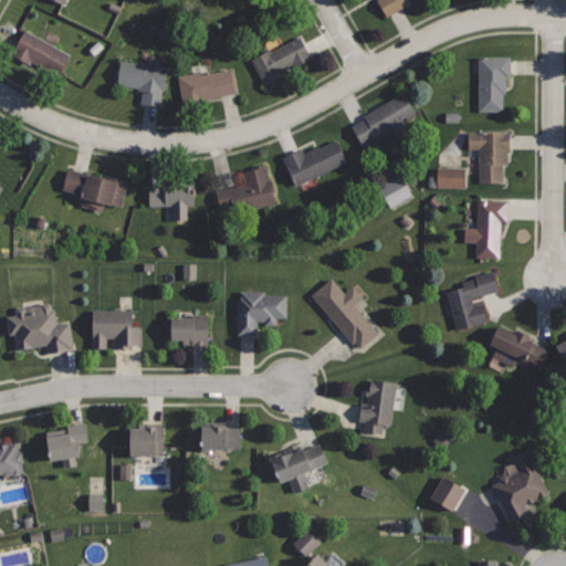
[(378,0),(386,14),(408,2),(406,0),(378,0)]
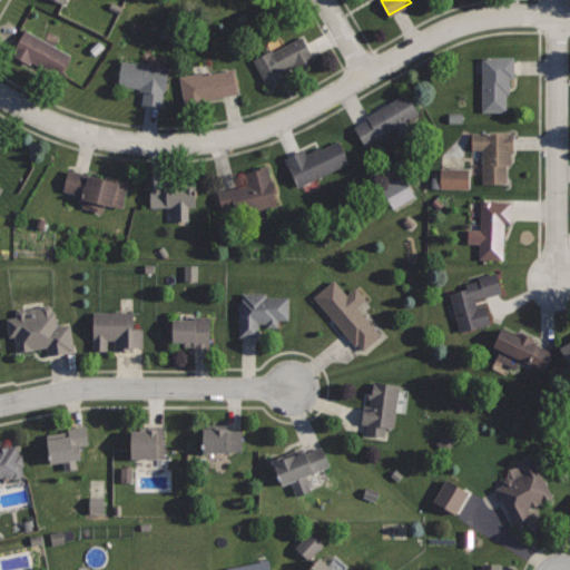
[(27,29),(12,55),(30,65),(31,61),(59,77),(71,56),(27,29)]
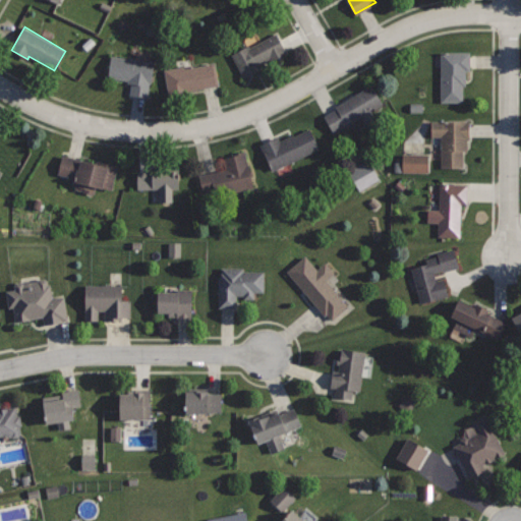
[(278,33),(250,48),(249,45),(231,54),(244,77),(261,68),(258,64),(269,58),(271,61),(288,52),(278,33)]
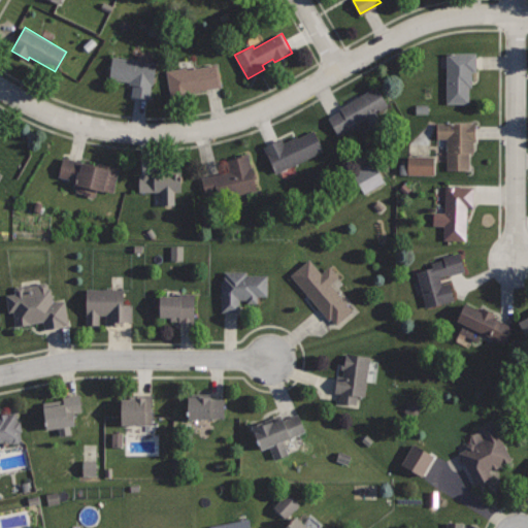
[(479,51),(446,52),(447,104),(470,104),(469,87),(472,87),(472,70),(479,70),(479,51)]
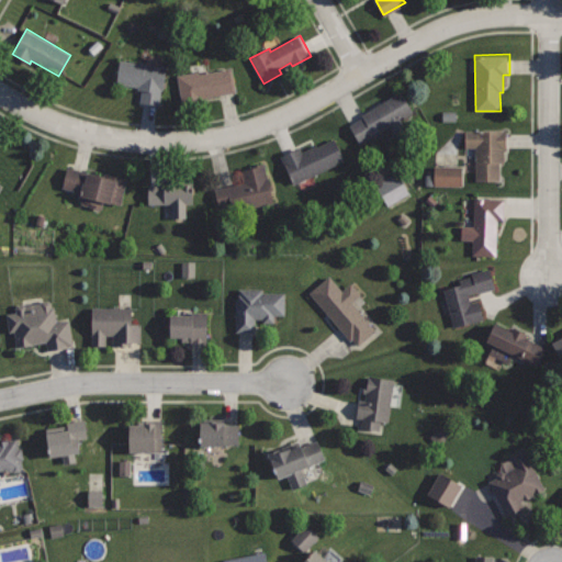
[(121,59),(116,83),(142,87),(139,101),(159,104),(165,66),(121,59)]
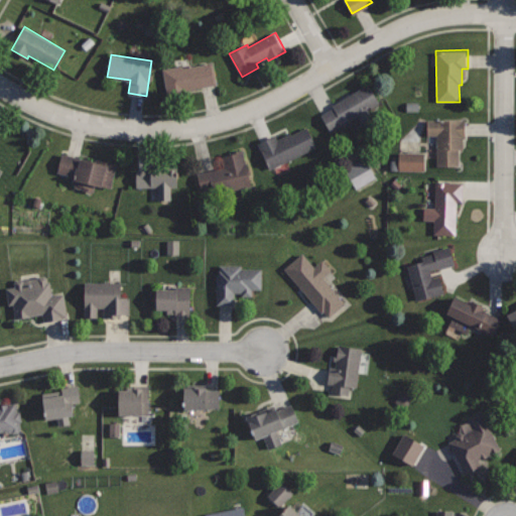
[(191,62),(162,69),(167,96),(185,93),(184,90),(218,83),(214,61),(192,66),(191,62)]
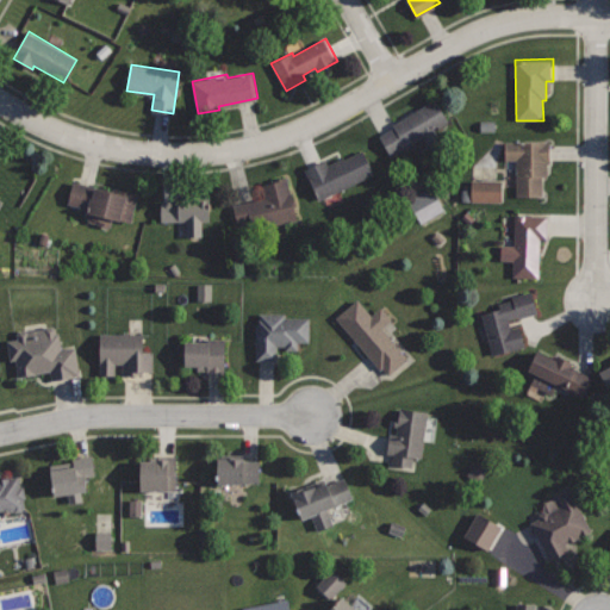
[(435,99),(392,123),(396,128),(380,136),(391,155),(423,136),(428,144),(441,137),(436,129),(448,122),(435,99)]
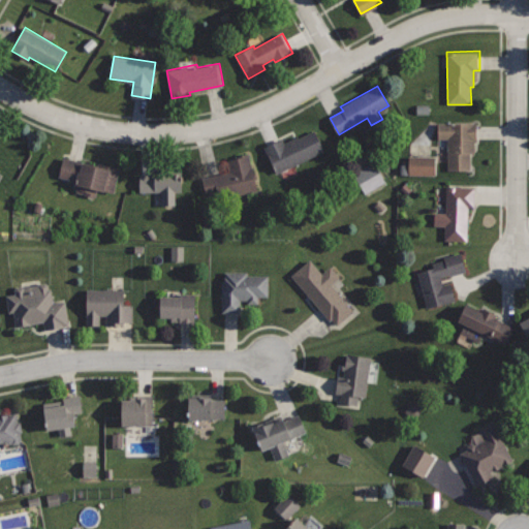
[(476,123),(437,123),(437,138),(447,138),(447,169),(470,169),(470,153),(474,153),(473,141),(476,141),(476,123)]
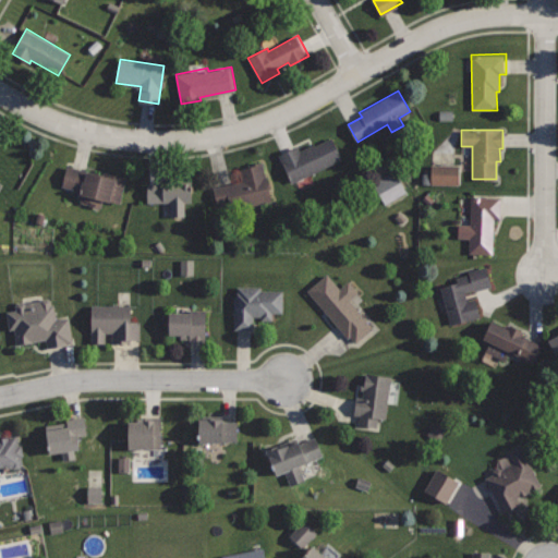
[(298,145),(278,155),(292,183),(343,158),(332,137),(315,146),(314,144),(300,150),(298,145)]
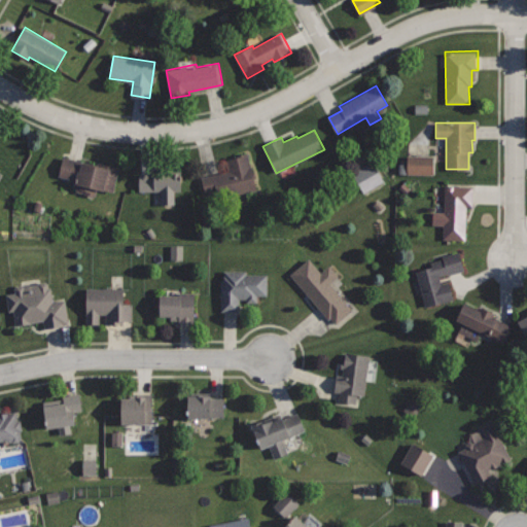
[(248,152),(235,155),(236,157),(221,162),(224,171),(201,177),(206,197),(227,191),(229,197),(257,189),(248,152)]
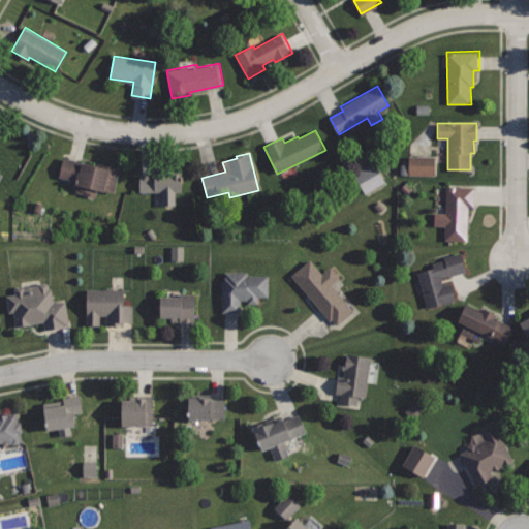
[(120,168),(91,160),(91,163),(64,156),(59,176),(76,181),(74,187),(78,192),(95,196),(97,189),(114,193),(120,168)]
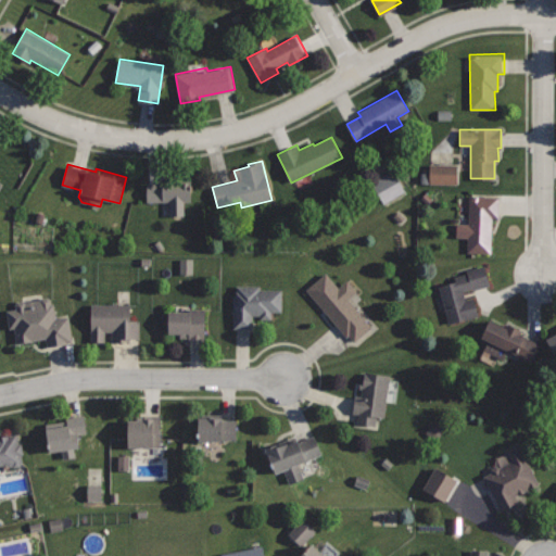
[(454,164),(426,164),(426,185),(454,185),(454,164)]
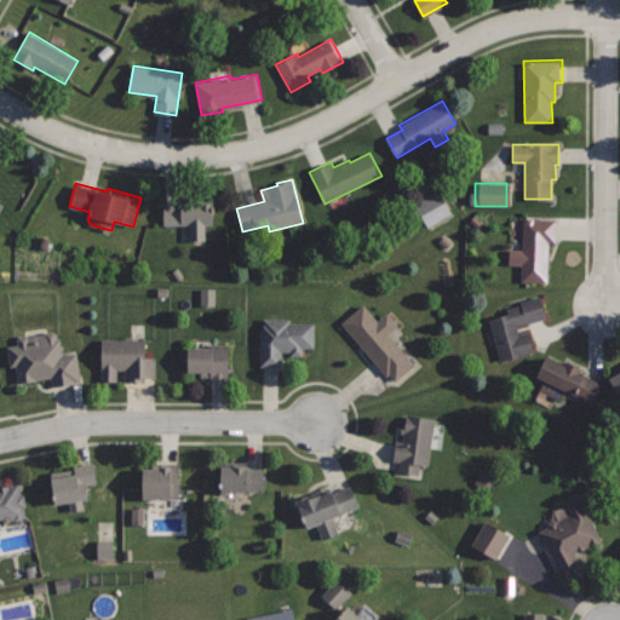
[(422,228),(448,216),(437,193),(411,204),(422,228)]
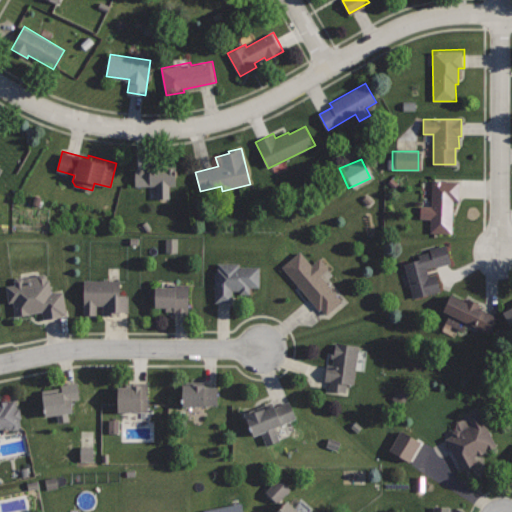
[(176,164),(150,165),(150,168),(135,168),(135,186),(157,185),(157,196),(168,196),(167,185),(176,185),(176,164)]
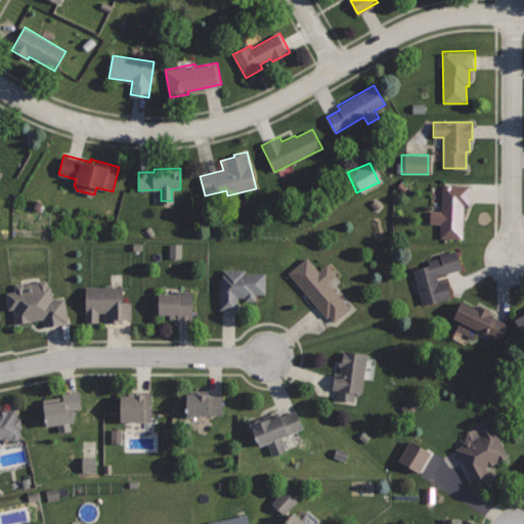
[(470,185),(442,184),(441,210),(429,210),(429,224),(440,224),(440,237),(462,238),(464,204),(469,204),(470,185)]
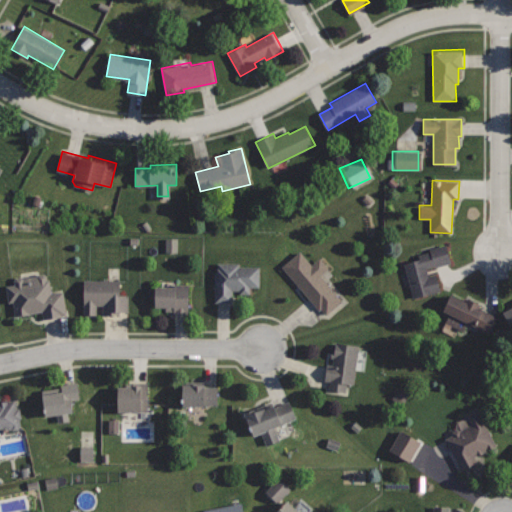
[(164,253),(176,252),(176,238),(164,239),(164,253)]
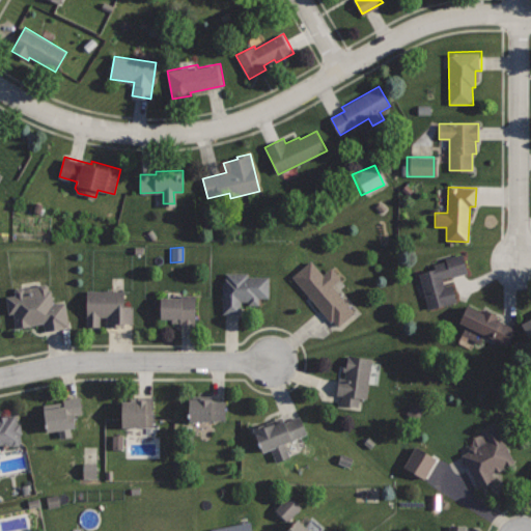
[(463,253),(445,258),(446,260),(435,264),(436,268),(419,273),(428,308),(457,300),(453,284),(445,286),(443,278),(468,271),(463,253)]
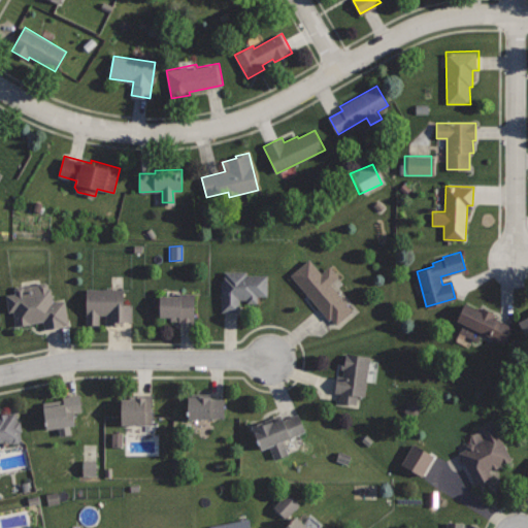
[(309,259),(291,274),(329,320),(331,318),(336,324),(354,309),(331,284),(339,276),(330,265),(322,272),(309,259)]
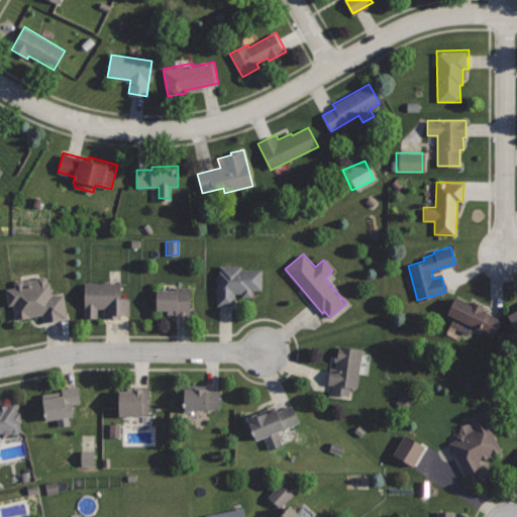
[(220,265),(220,274),(216,274),(216,305),(235,305),(235,293),(240,293),(242,296),(251,296),(251,289),(261,289),(262,269),(242,269),(242,265),(220,265)]
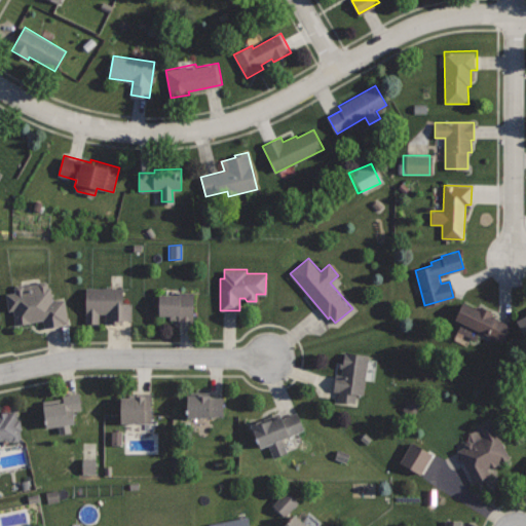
[(45,280),(39,282),(38,283),(25,285),(23,284),(16,285),(15,288),(15,292),(7,293),(9,310),(14,309),(16,325),(31,323),(31,321),(44,318),(45,326),(68,322),(65,299),(53,300),(51,286),(48,287),(47,283),(45,280)]
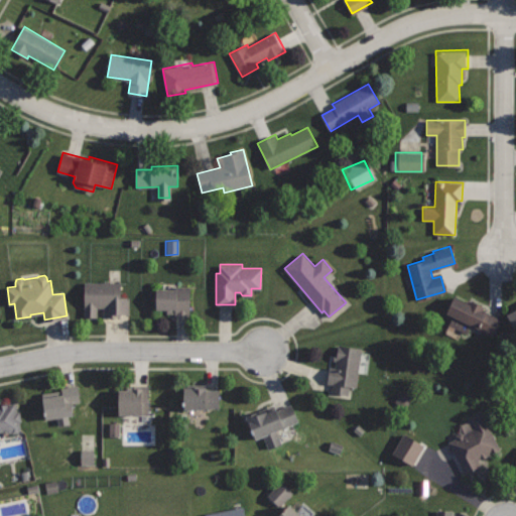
[(122,281),(85,281),(85,316),(97,316),(97,307),(104,307),(104,315),(129,315),(129,296),(122,296),(122,281)]
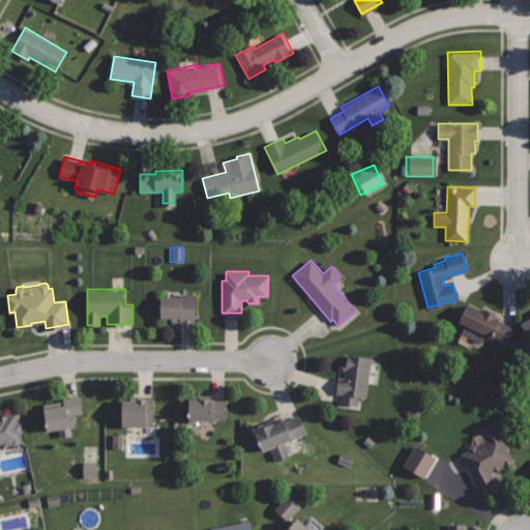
[(197,293),(176,293),(176,296),(160,296),(160,317),(172,317),(172,322),(180,322),(180,324),(197,324),(197,293)]
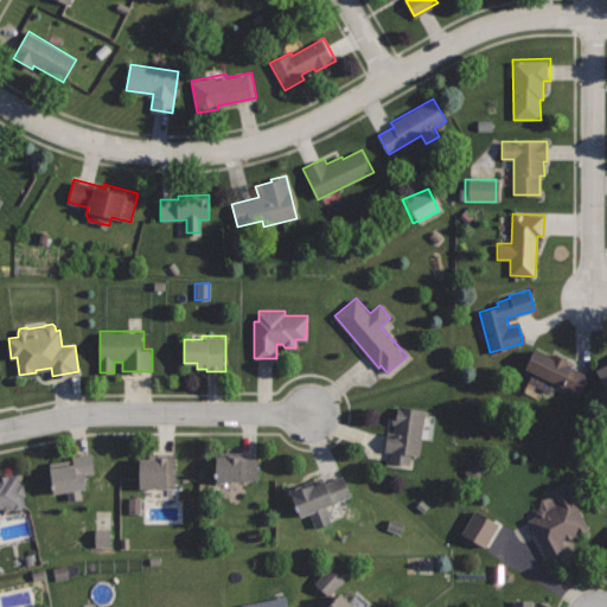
[(536,349),(526,368),(534,371),(529,381),(549,390),(554,382),(580,394),(589,375),(567,363),(569,359),(555,352),(553,357),(536,349)]
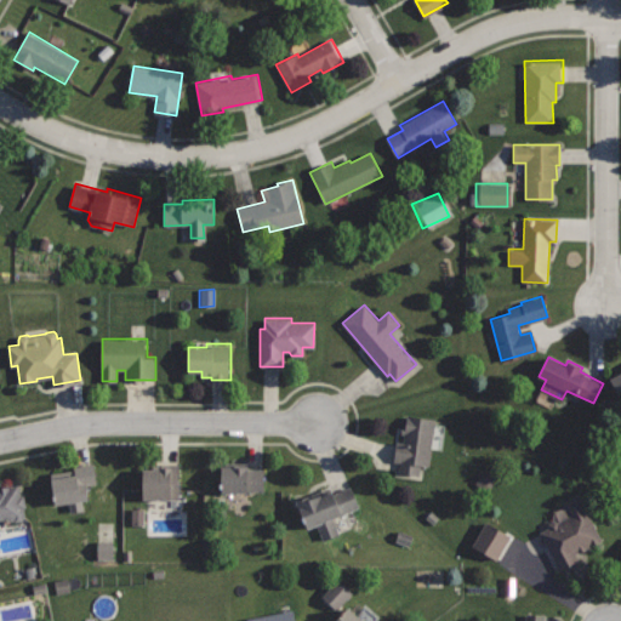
[(620,371),(610,377),(620,397),(620,371)]
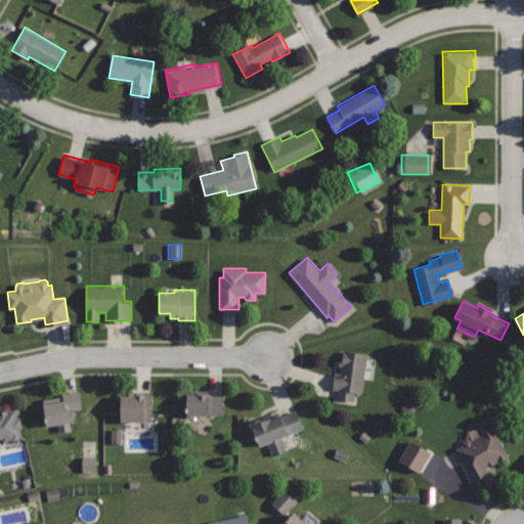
[(366,353),(343,350),(340,373),(335,373),(333,390),(337,390),(336,397),(353,400),(354,392),(361,393),(366,353)]
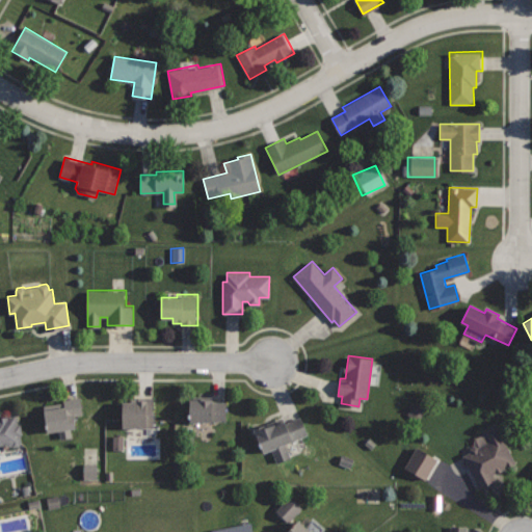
[(213,396),(189,396),(189,421),(227,421),(227,401),(213,401),(213,396)]
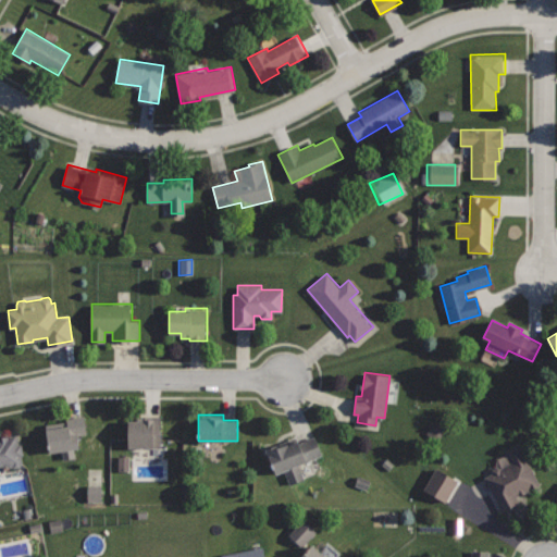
[(84,416),(67,418),(67,421),(45,424),(49,453),(61,450),(63,460),(76,458),(75,448),(79,448),(77,435),(87,434),(84,416)]
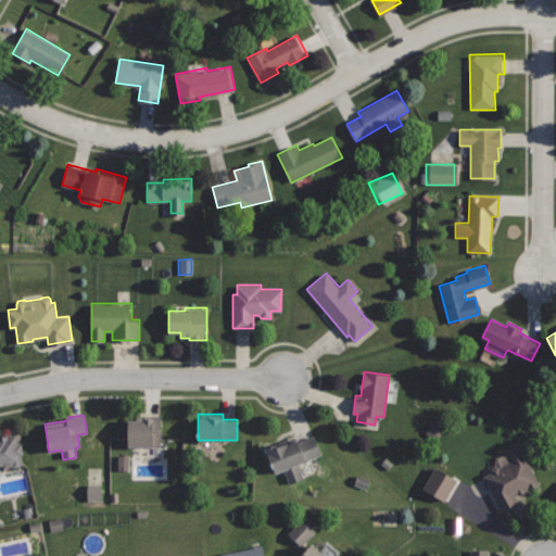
[(161,415),(144,416),(144,419),(128,419),(128,446),(161,446),(161,415)]
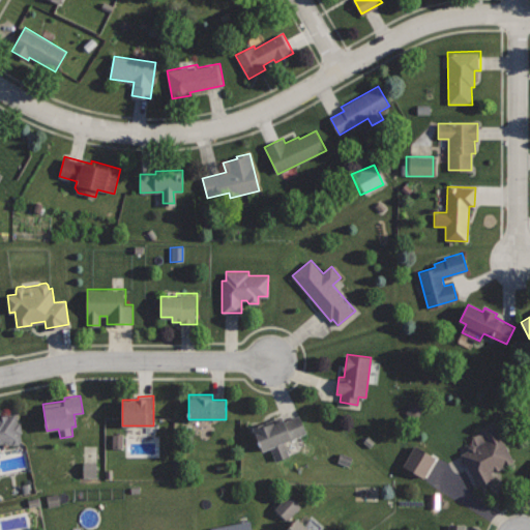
[(0,445),(10,444),(13,445),(19,444),(21,442),(22,442),(20,433),(22,432),(20,422),(19,422),(17,413),(0,416),(0,445)]
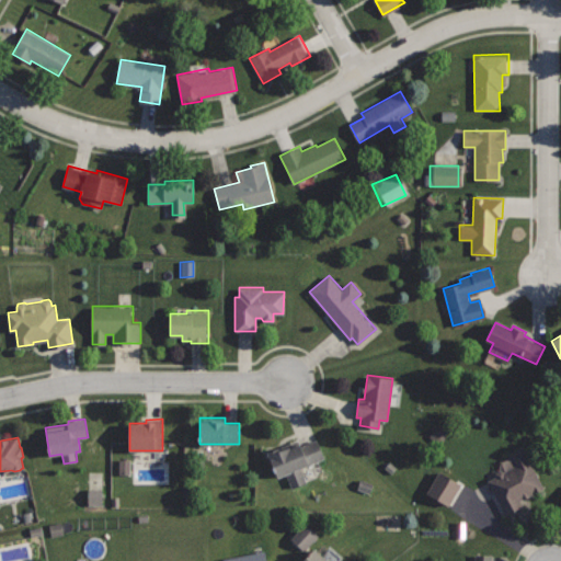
[(299,439),(267,451),(278,478),(286,474),(292,488),(306,481),(301,468),(324,459),(317,439),(301,446),(299,439)]
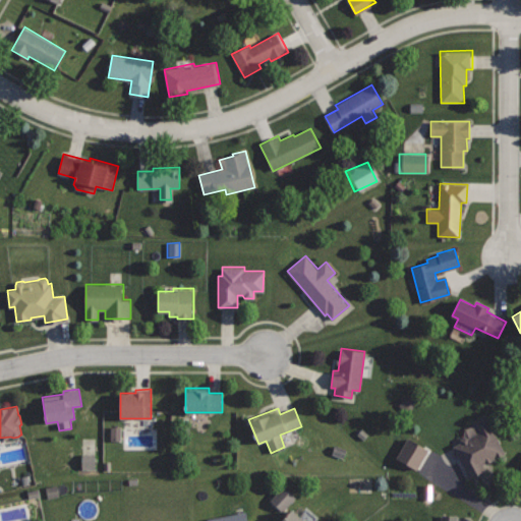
[(485,416),(474,422),(479,432),(469,439),(465,437),(460,439),(460,443),(454,447),(469,477),(485,469),(482,464),(505,452),(485,416)]
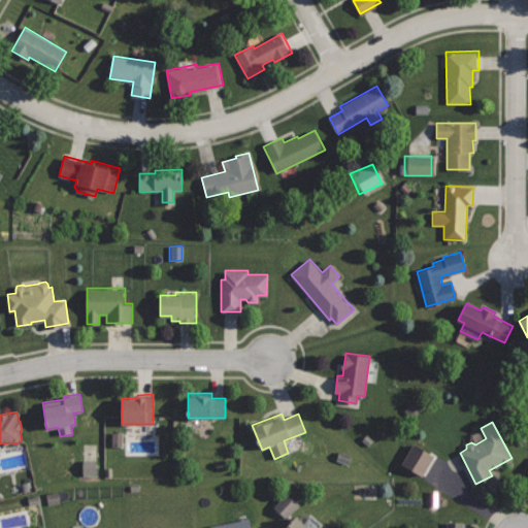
[(110,447),(121,447),(121,433),(110,432),(110,447)]
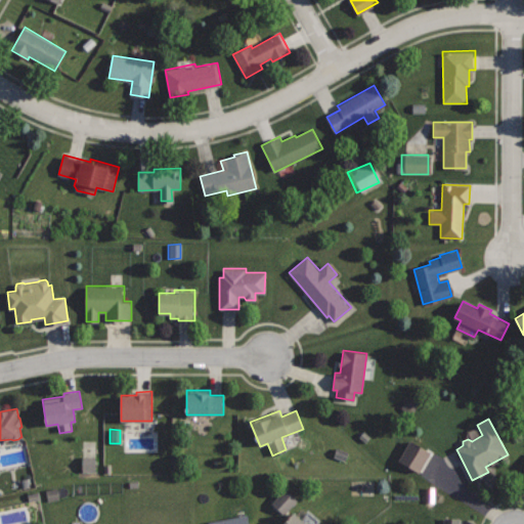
[(416,473),(428,452),(406,440),(395,462),(416,473)]
